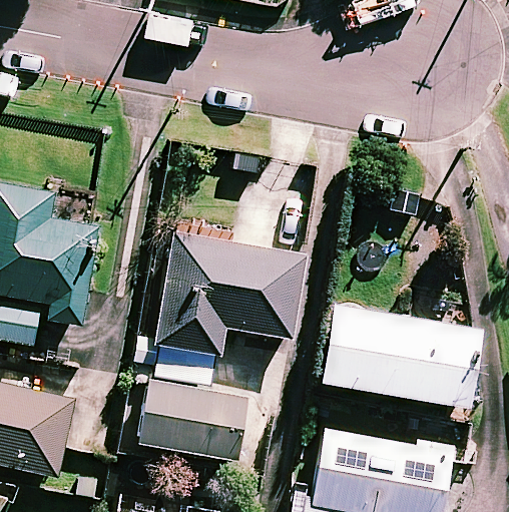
[(157,348),(217,357),(221,329),(292,339),(315,181),(249,171),(238,244),(173,235),(157,348)]
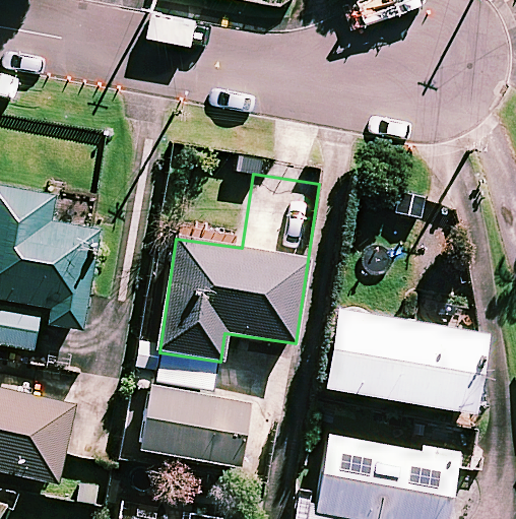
[(0,299),(51,308),(48,326),(82,331),(99,232),(47,222),(51,197),(0,188),(0,299)]
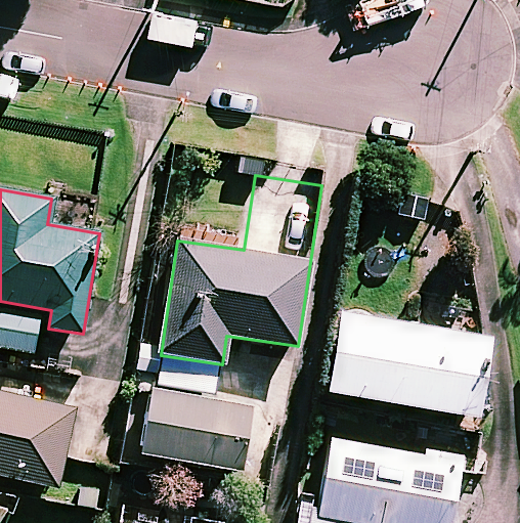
[(40,314),(0,307),(0,347),(34,353),(38,327),(40,314)]
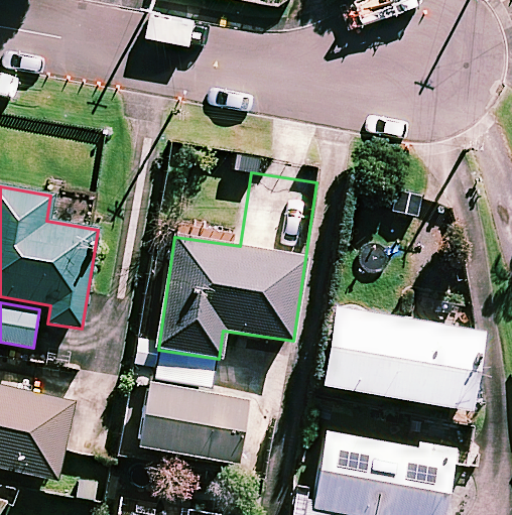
[(480,335),(336,310),(324,386),(468,409),(480,335)]
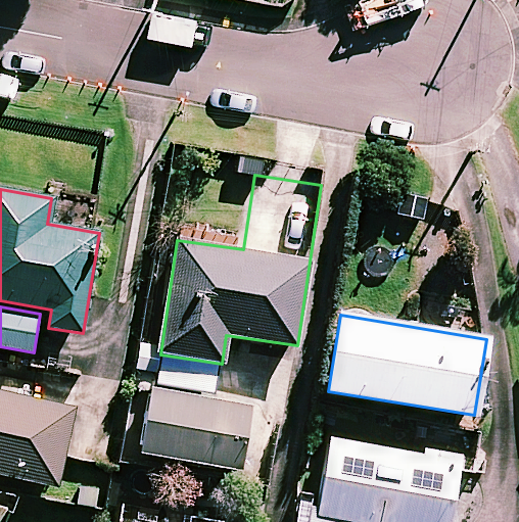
[(217,399),(154,390),(145,455),(241,469),(250,405),(217,399)]
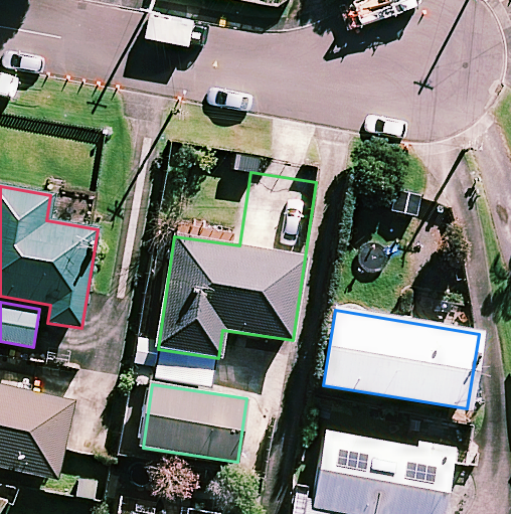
[(72,402),(0,386),(0,466),(56,479),(72,402)]
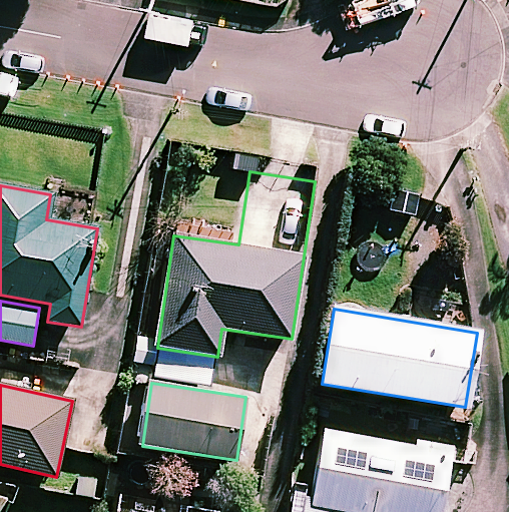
[(442,511),(452,449),(325,430),(315,497),(302,495),(299,511),(442,511)]
